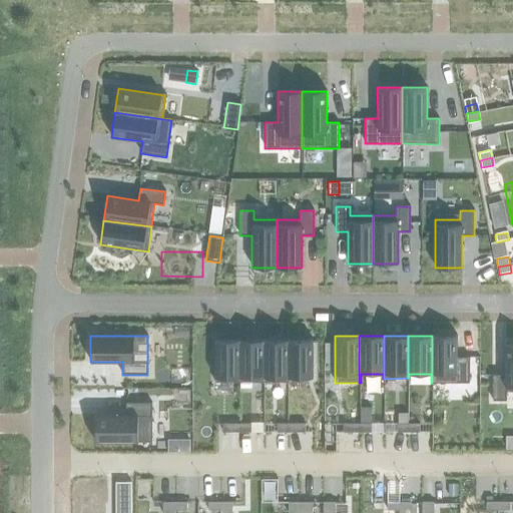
[(432,336),(432,383),(469,383),(469,358),(457,358),(457,336),(432,336)]
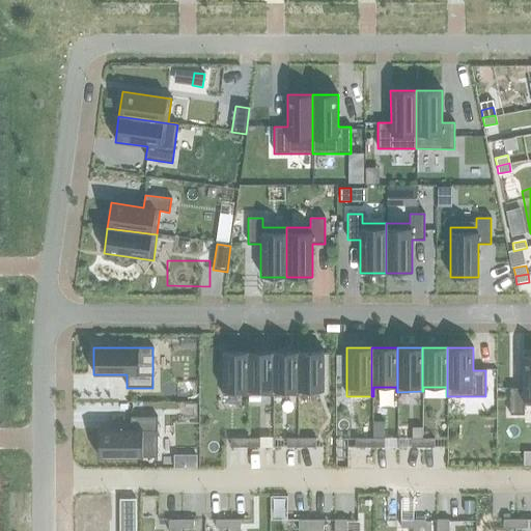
[(222,396),(248,396),(248,352),(222,352),(222,396)]
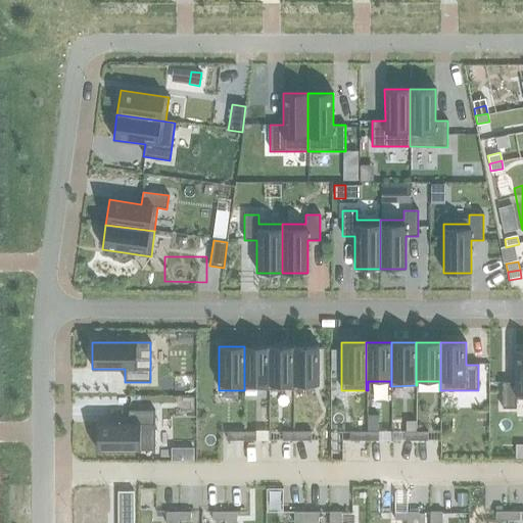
[(269,346),(244,346),(244,390),(269,389),(269,346)]
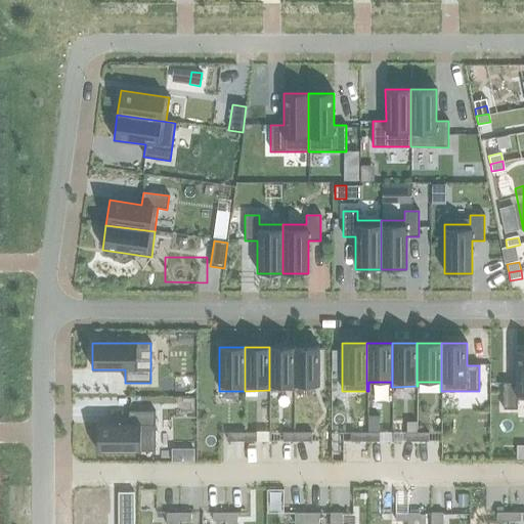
[(294,347),(269,347),(269,390),(293,390),(294,390),(294,347)]
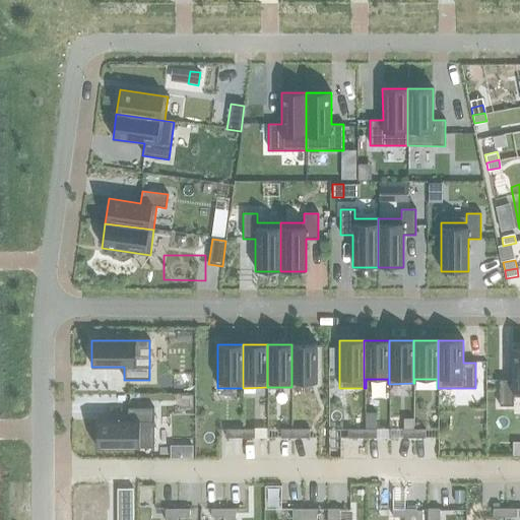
[(317,383),(317,344),(291,344),(291,387),(293,387),(293,383),(317,383)]
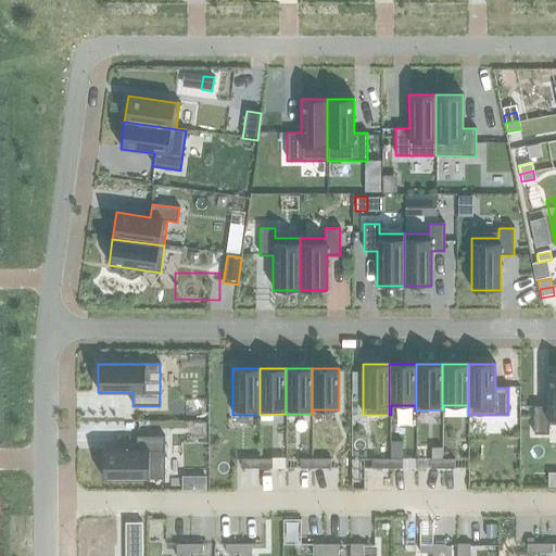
[(533,406),(533,434),(548,434),(548,425),(555,424),(555,371),(547,373),(547,406),(533,406)]
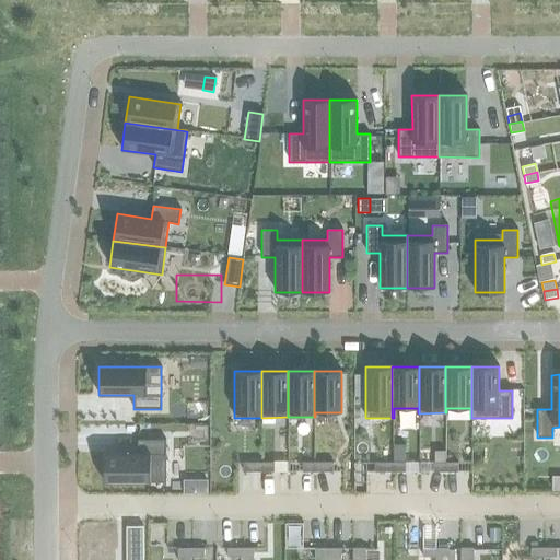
[(165,482),(165,440),(138,440),(138,454),(103,454),(103,482),(151,482),(165,482)]
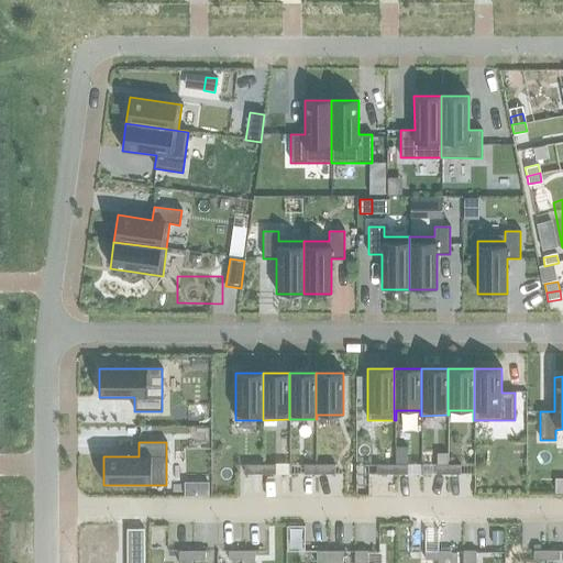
[(244,465),(244,474),(260,474),(260,465),(244,465)]
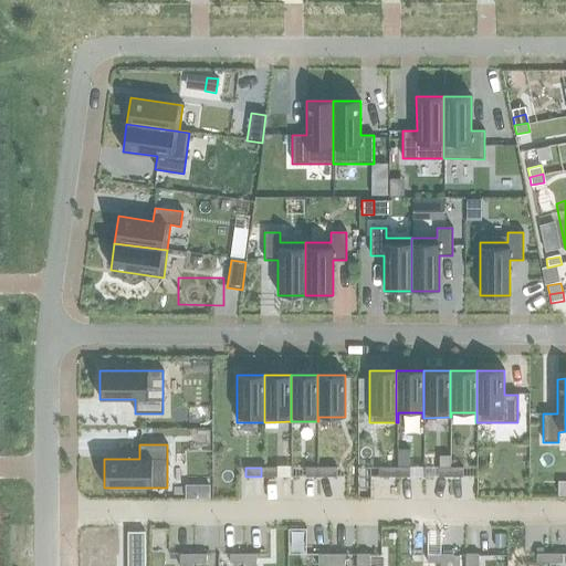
[(261,468),(261,477),(276,477),(276,468),(261,468)]
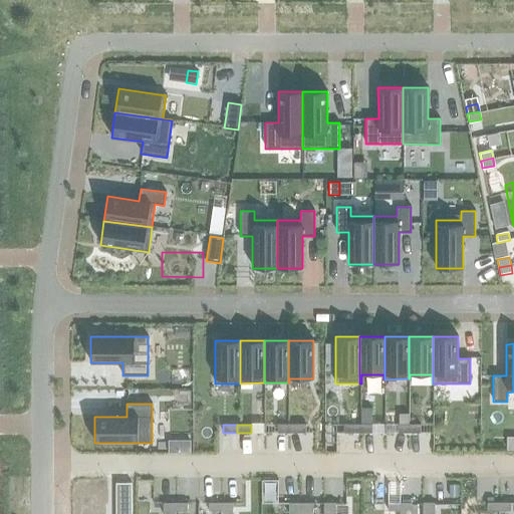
[(277,425),(277,433),(291,433),(291,425),(277,425)]
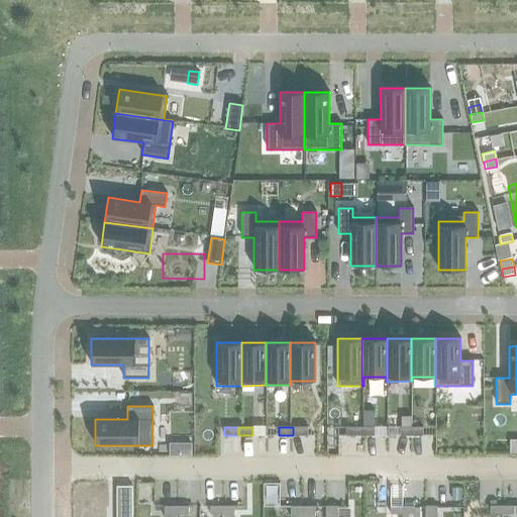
[(293,427),(293,435),(307,435),(307,427),(293,427)]
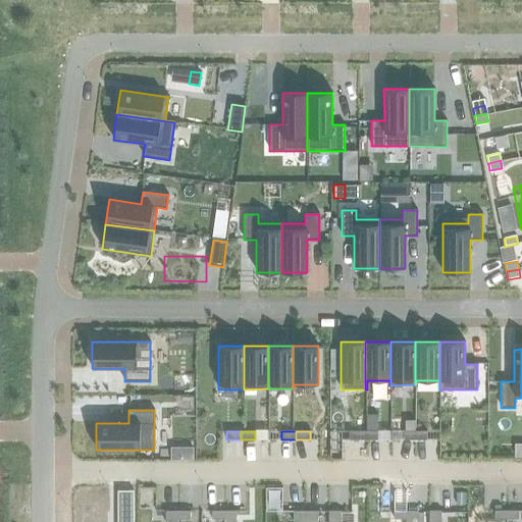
[(349,431),(349,440),(363,439),(363,431),(349,431)]
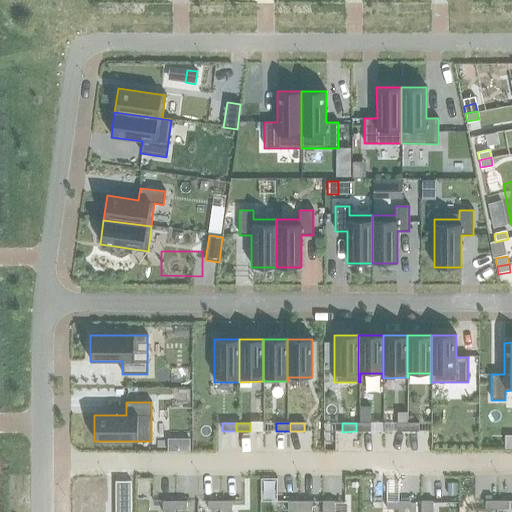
[(356,423),(356,431),(370,431),(370,423),(356,423)]
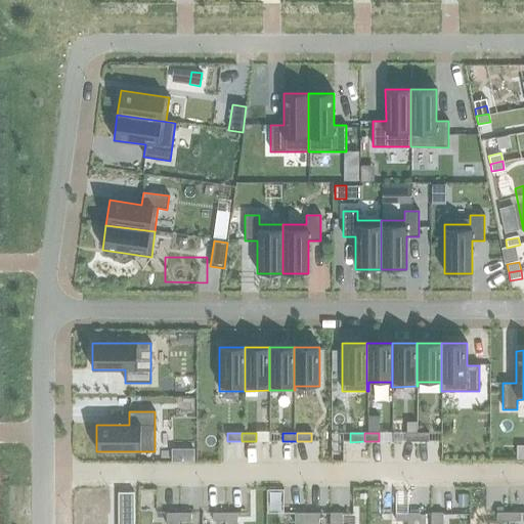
[(405,433),(405,442),(417,441),(417,433),(405,433)]
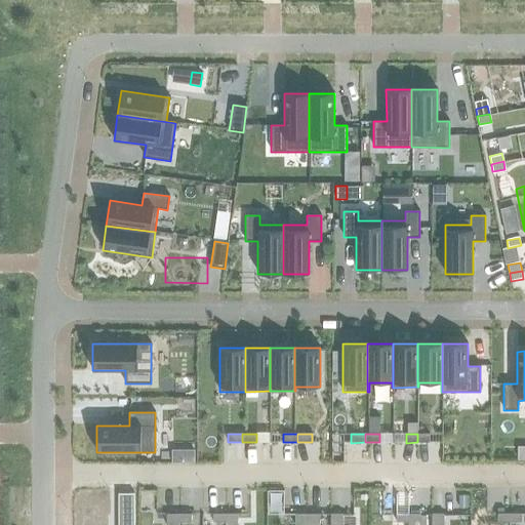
[(417,434),(417,442),(429,442),(429,434),(417,434)]
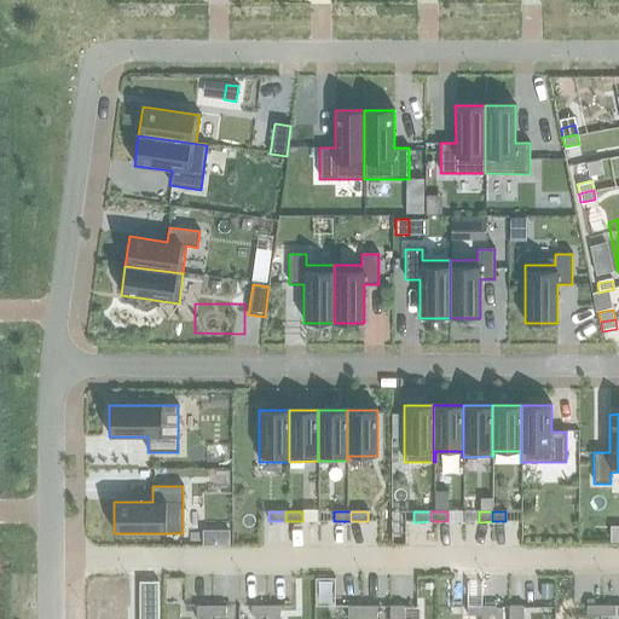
[(229,533),(219,533),(219,545),(229,545),(229,533)]
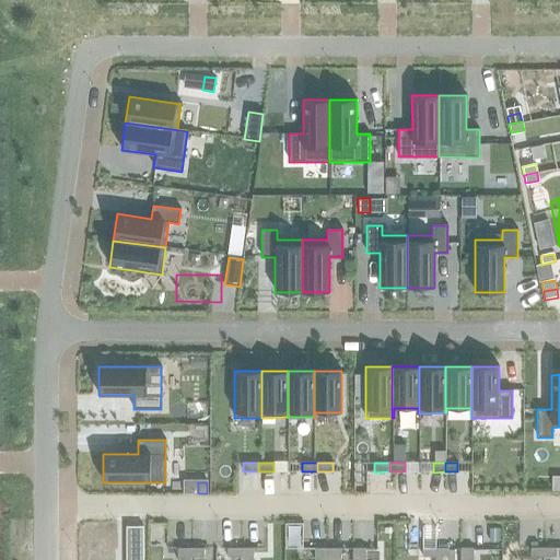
[(125,559),(142,559),(143,526),(126,526),(125,559)]
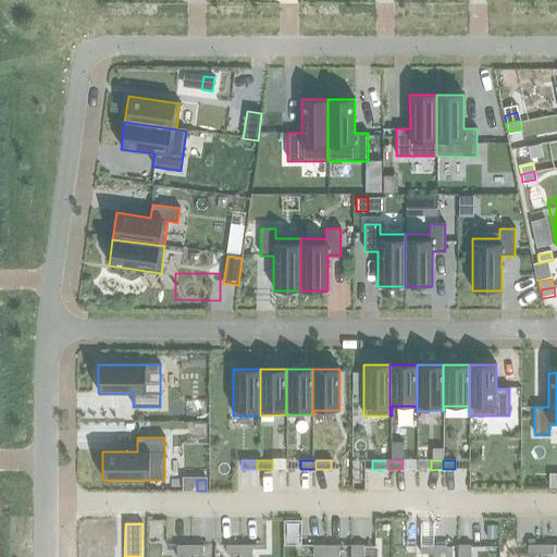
[(486,525),(486,540),(498,540),(498,525),(486,525)]
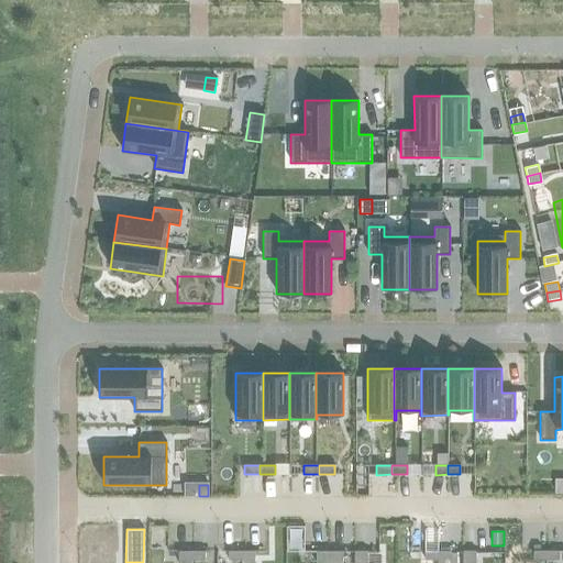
[(191,560),(191,551),(178,551),(178,560),(191,560)]
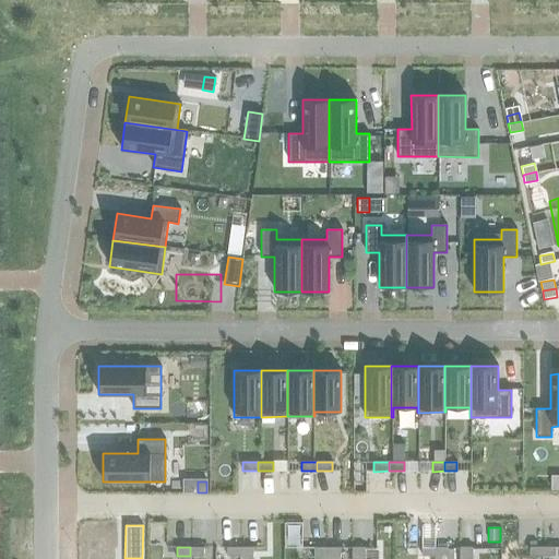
[(190,547),(190,556),(203,556),(203,547),(190,547)]
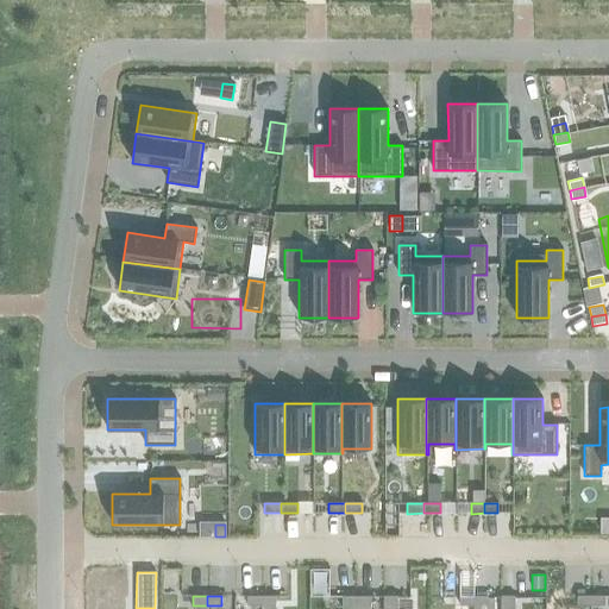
[(261,606),(261,596),(246,596),(246,606),(261,606)]
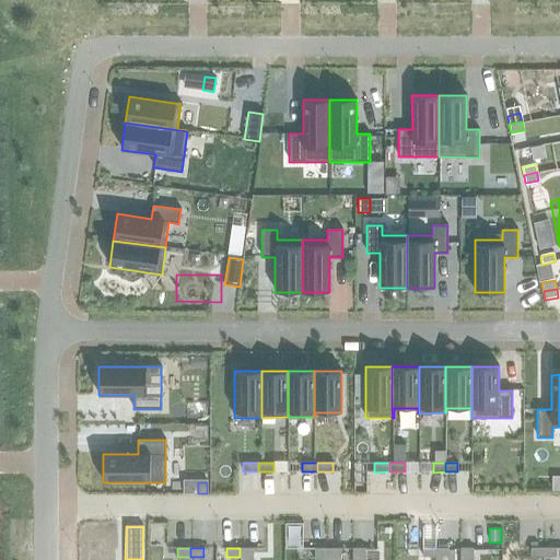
[(240,548),(240,557),(253,557),(253,548),(240,548)]
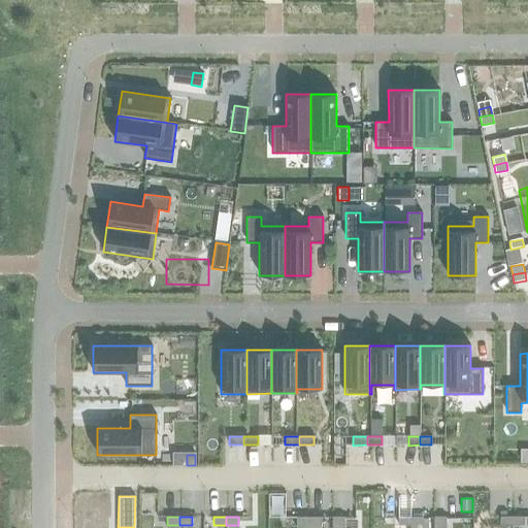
[(308,527),(308,517),(296,517),(296,527),(308,527)]
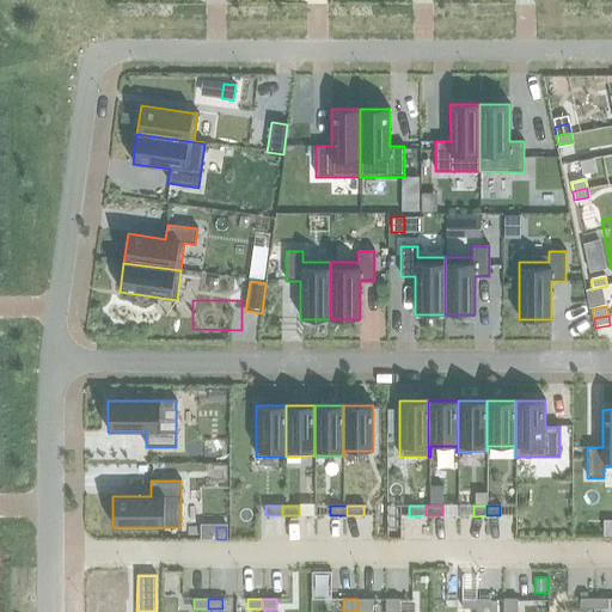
[(372,611),(373,599),(357,599),(357,611),(372,611)]
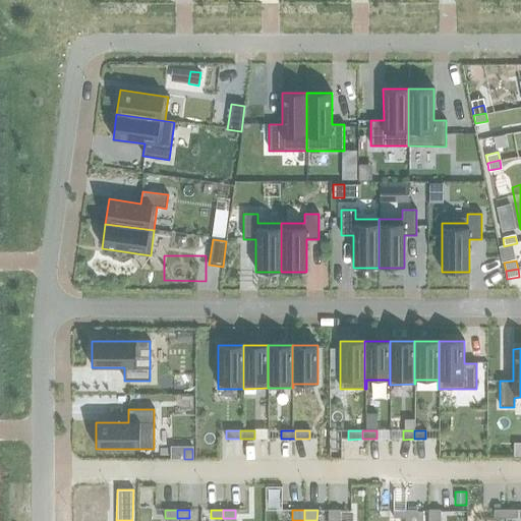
[(340,520),(340,510),(328,510),(327,520),(340,520)]
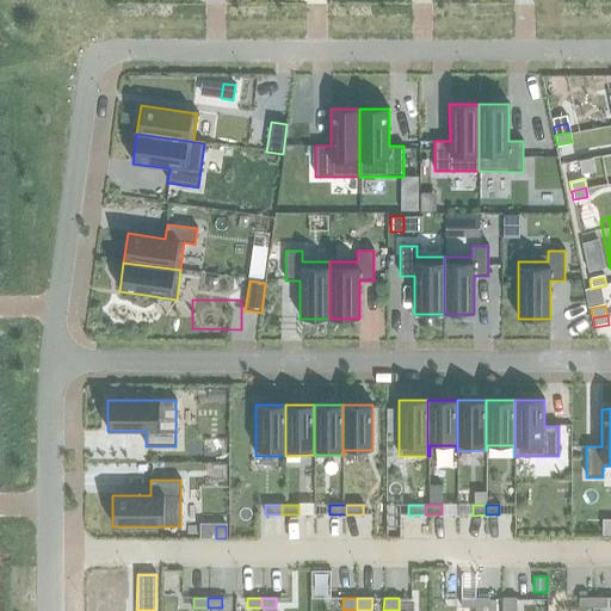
[(461,608),(475,608),(475,598),(461,598),(461,608)]
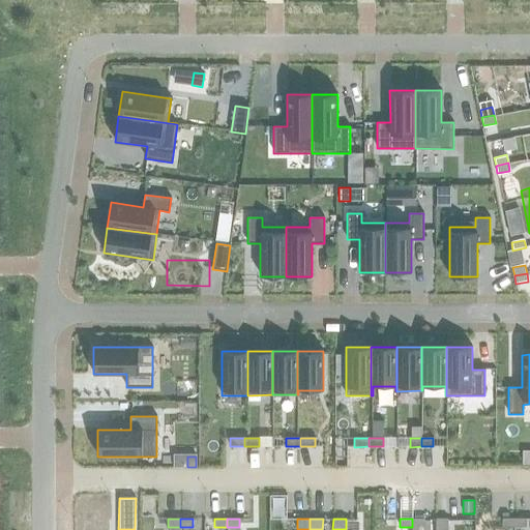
[(412,519),(412,527),(424,527),(424,519),(412,519)]
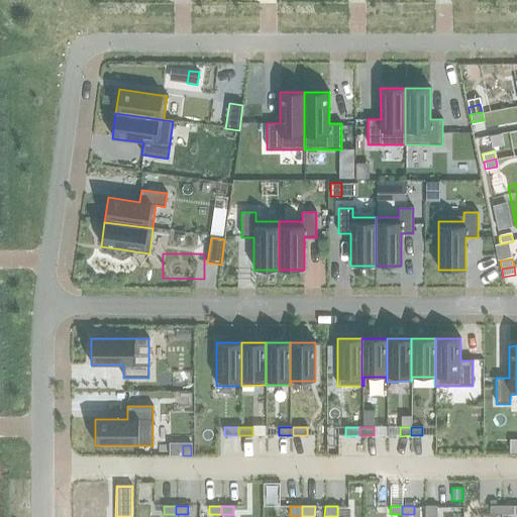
[(436,516),(437,506),(425,506),(424,516),(436,516)]
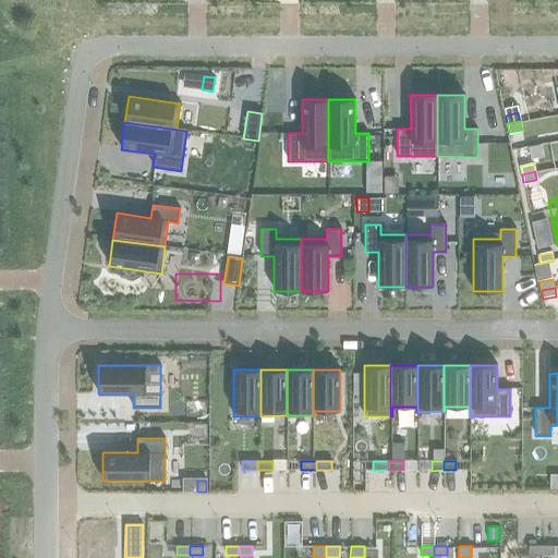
[(542,555),(542,546),(529,546),(528,555),(542,555)]
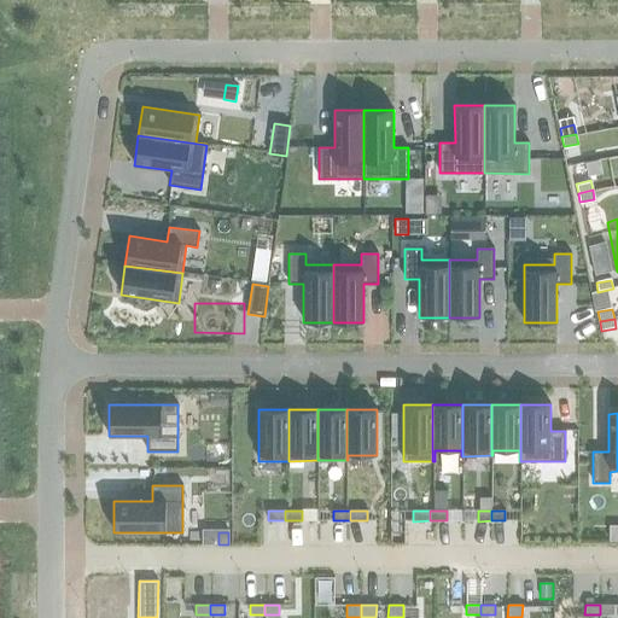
[(600,605),(600,614),(614,614),(614,605),(600,605)]
